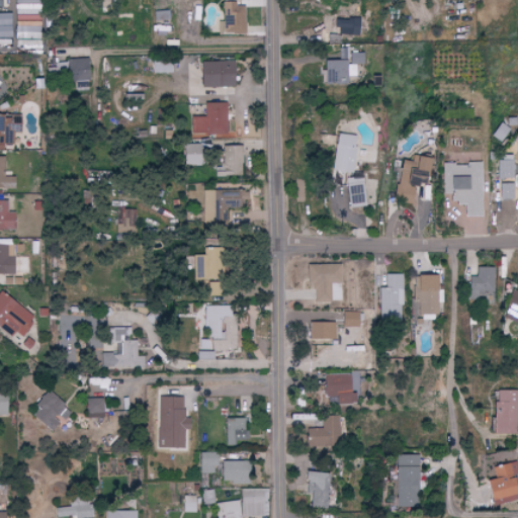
[(16,0),(16,32),(40,32),(40,0),(16,0)]
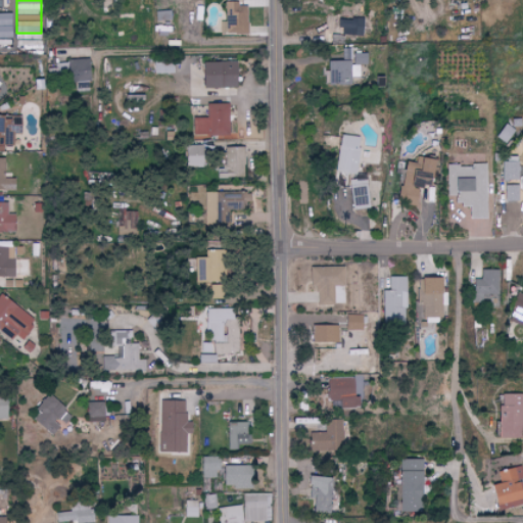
[(246,34),(247,6),(238,6),(238,2),(225,2),(225,21),(220,21),(220,34),(246,34)]
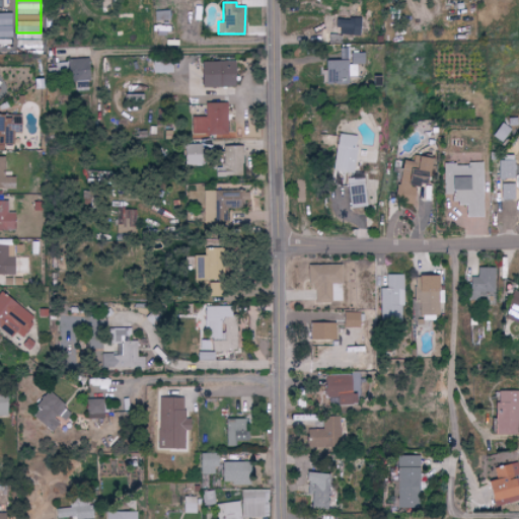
[(155,20),(166,20),(166,4),(154,4),(155,20)]
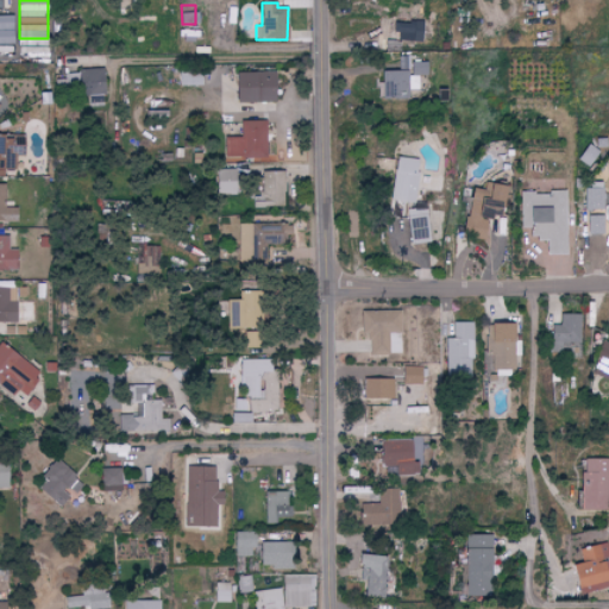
[(0,44),(14,44),(14,17),(0,16),(0,44)]
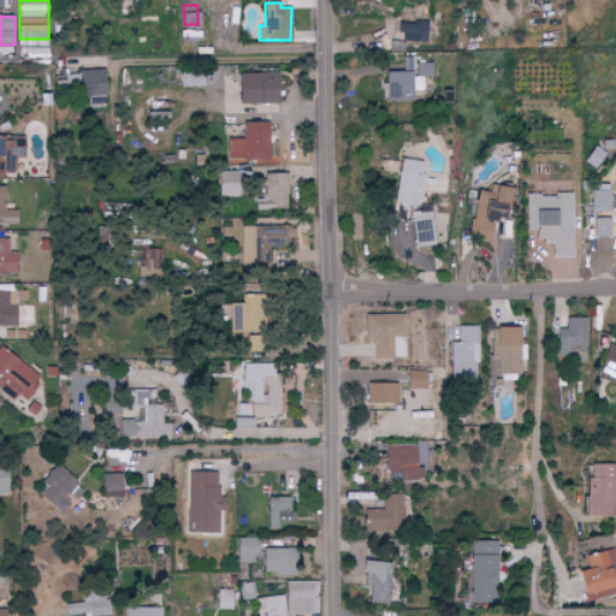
[(395,39),(426,40),(426,23),(395,22),(395,39)]
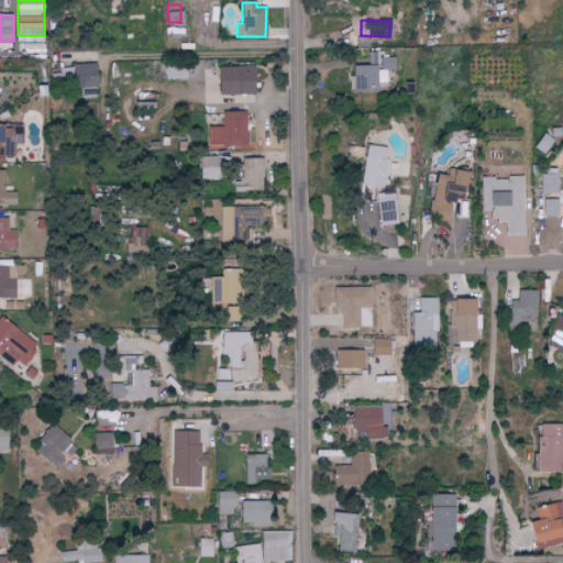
[(95,63),(72,64),(73,68),(62,68),(62,81),(73,80),(74,96),(96,95),(95,63)]
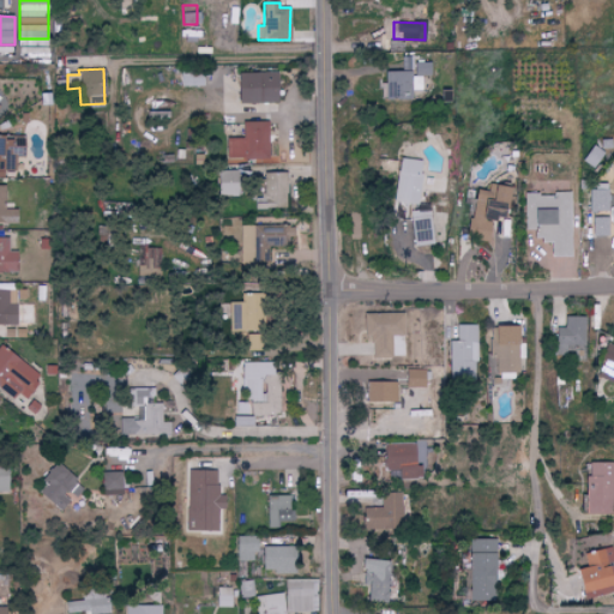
[(179,71),(179,86),(202,86),(202,71),(179,71)]
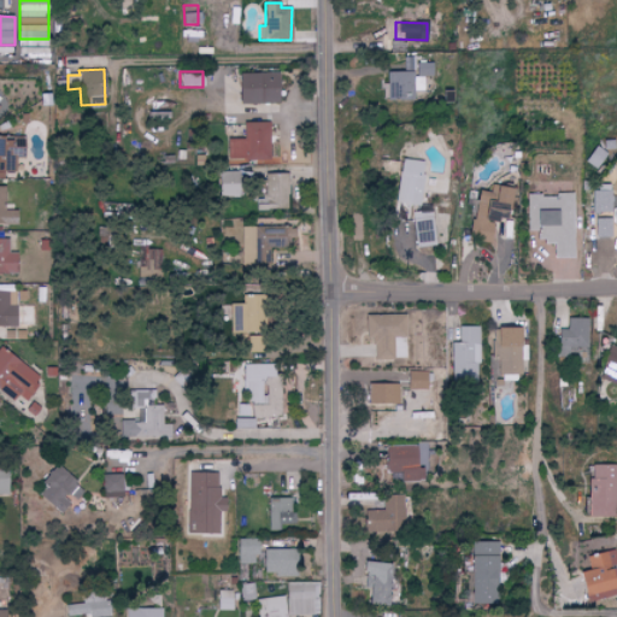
[(258,104),(277,103),(276,72),(234,74),(235,104),(258,104)]
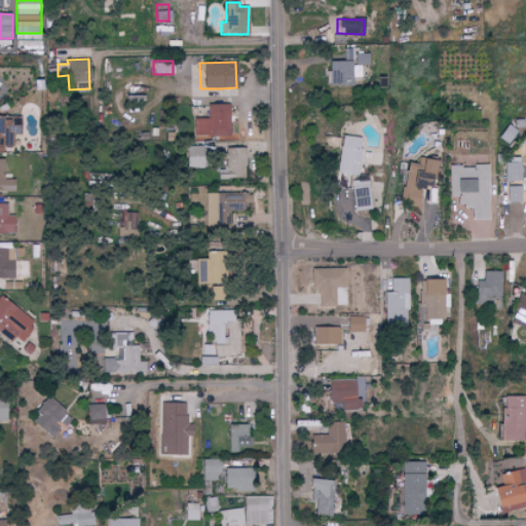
[(230,138),(229,104),(208,105),(208,118),(194,118),(194,138),(230,138)]
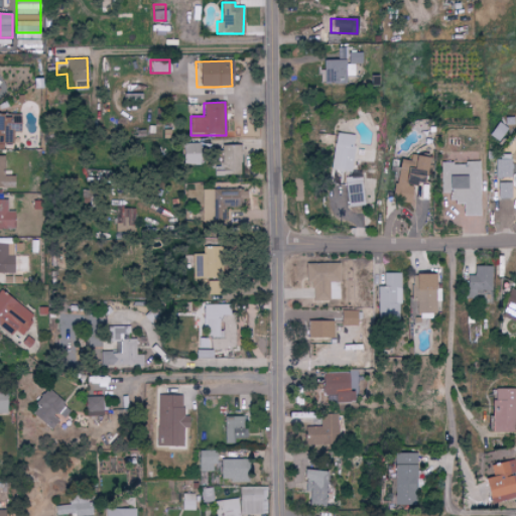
[(19,115),(0,114),(0,143),(13,144),(13,132),(19,132),(19,115)]
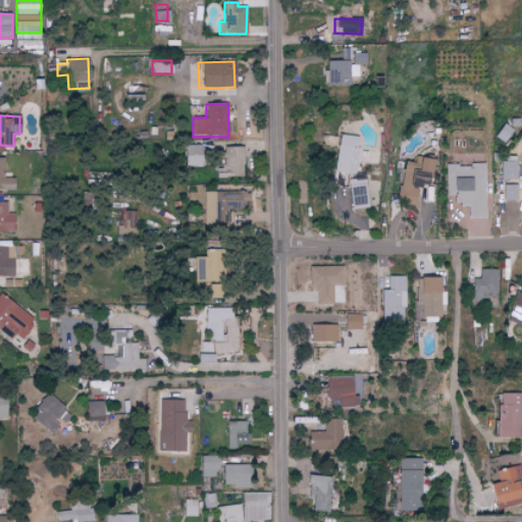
[(496,136),(505,143),(514,131),(505,123),(496,136)]
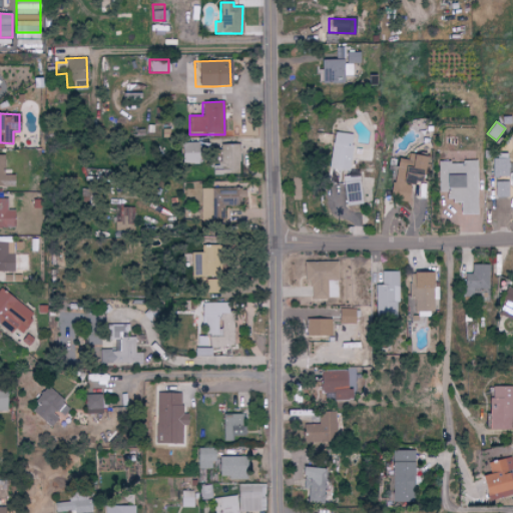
[(353,135),(334,132),(329,168),(348,171),(353,135)]
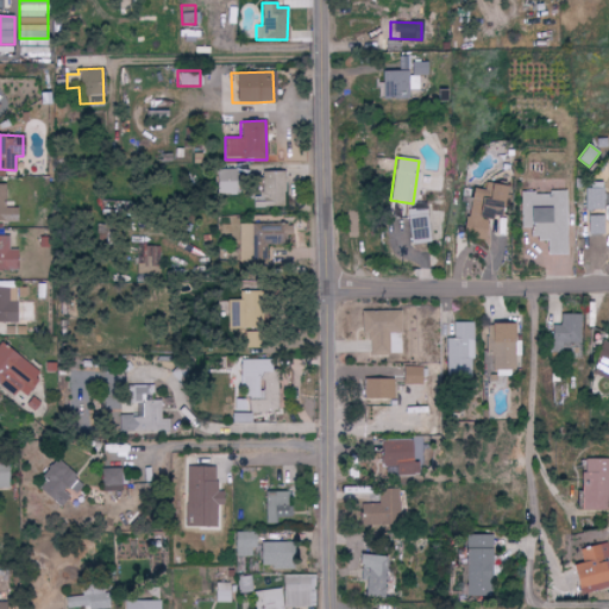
[(234,169),(214,169),(215,195),(236,194),(234,169)]
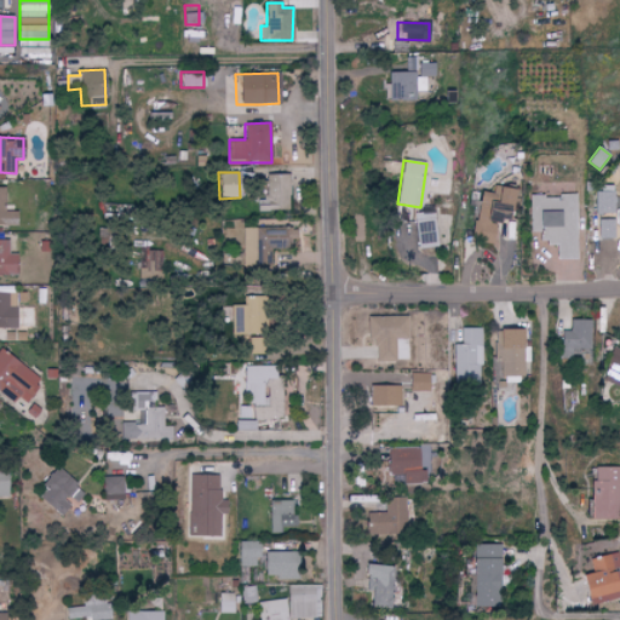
[(290,174),(270,174),(271,191),(258,191),(259,212),(291,211),(290,174)]
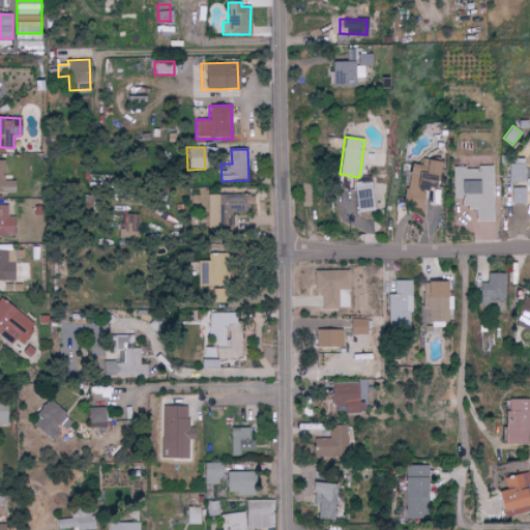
[(0,193),(13,193),(13,180),(3,180),(3,160),(0,159),(0,193)]
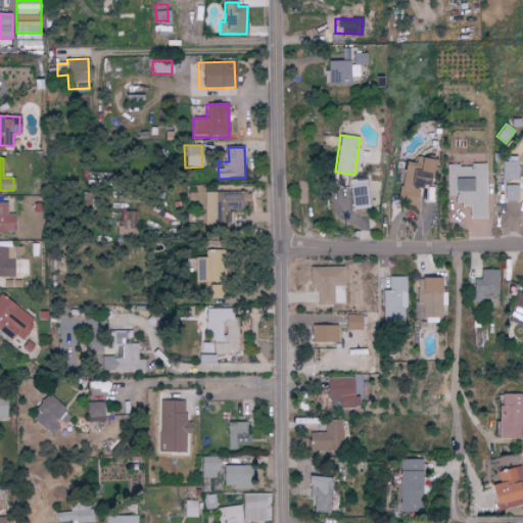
[(432,159),(416,157),(415,162),(400,161),(397,205),(416,206),(417,187),(430,188),(432,159)]
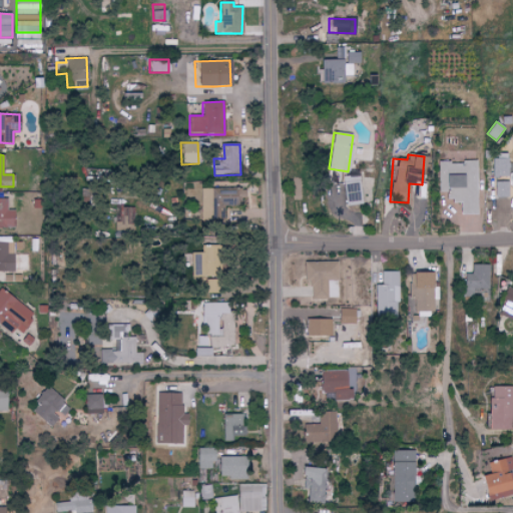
[(491,154),(491,177),(507,176),(507,154),(491,154)]
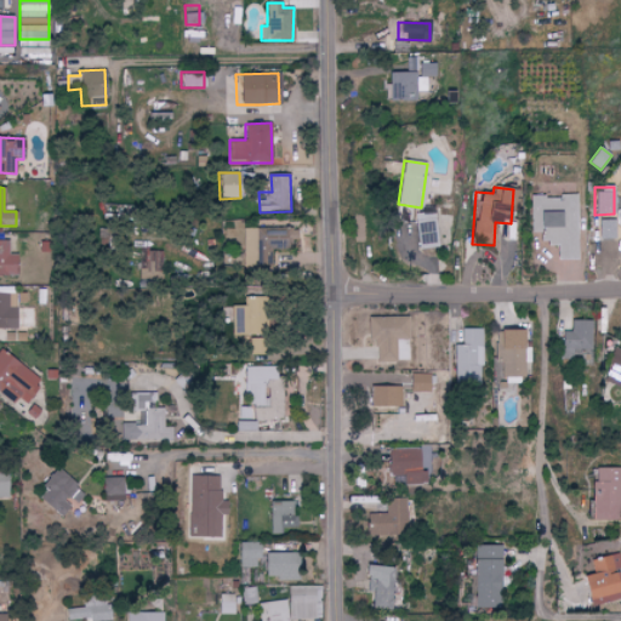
[(577,197),(529,197),(529,231),(540,231),(540,244),(558,244),(558,260),(577,260),(577,197)]
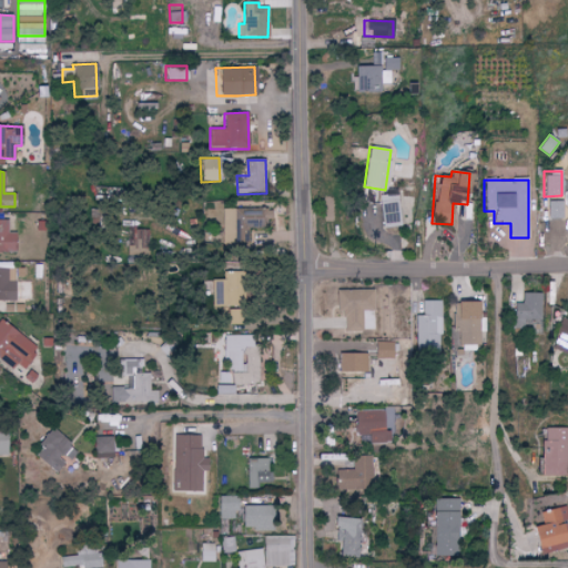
[(379,196),(382,227),(401,226),(399,195),(379,196)]
